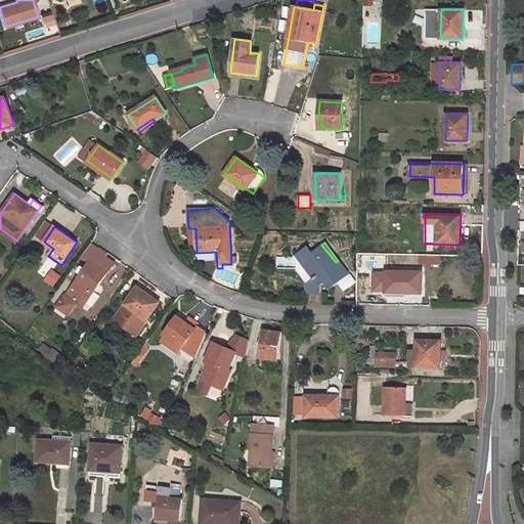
[(306,294),(320,294),(320,285),(324,282),(328,280),(333,287),(346,276),(341,270),(343,268),(338,261),(336,262),(321,245),(312,253),(307,247),(300,252),(316,274),(312,278),(306,282),(306,294)]
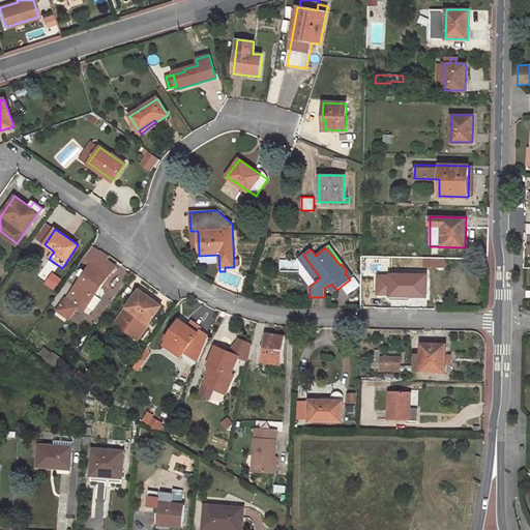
[(66,299),(65,298),(57,310),(69,318),(77,306),(74,305),(79,298),(88,304),(115,265),(106,259),(108,257),(99,251),(66,299)]
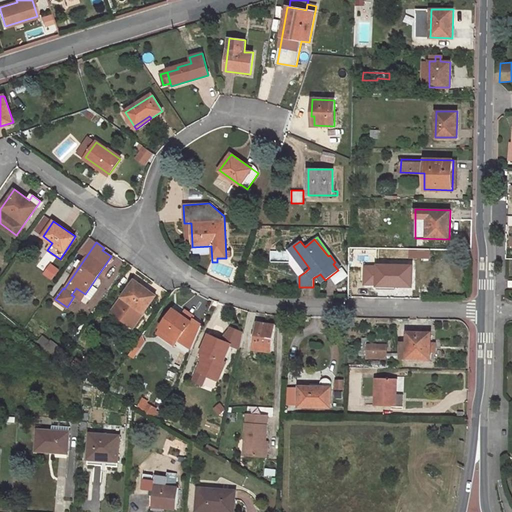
[(62,260),(72,246),(70,244),(60,259),(62,260)]
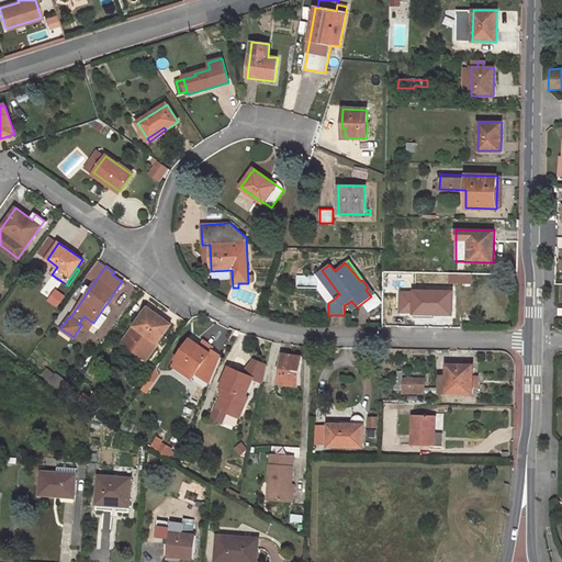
[(316,274),(335,299),(339,294),(322,270),(316,274)]
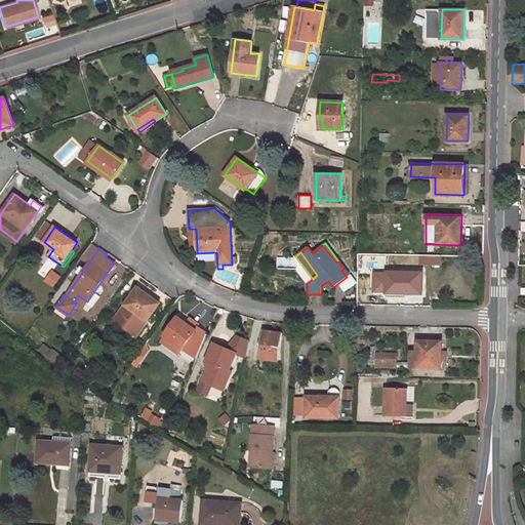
[(421,293),(421,273),(396,272),(396,273),(388,274),(387,293),(421,293)]
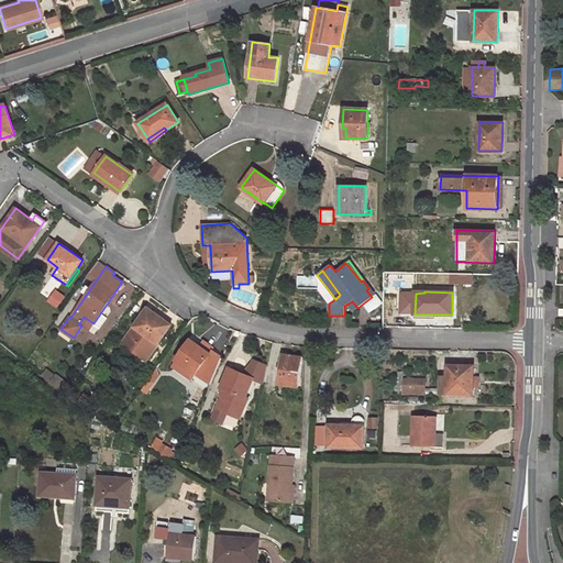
[(172,324),(147,308),(134,327),(123,343),(146,360),(172,324)]
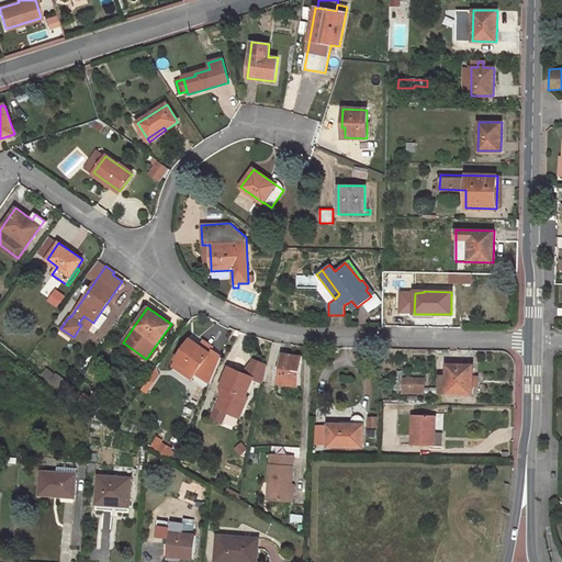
[(81,325),(88,329),(93,323),(83,316),(78,324),(81,325)]
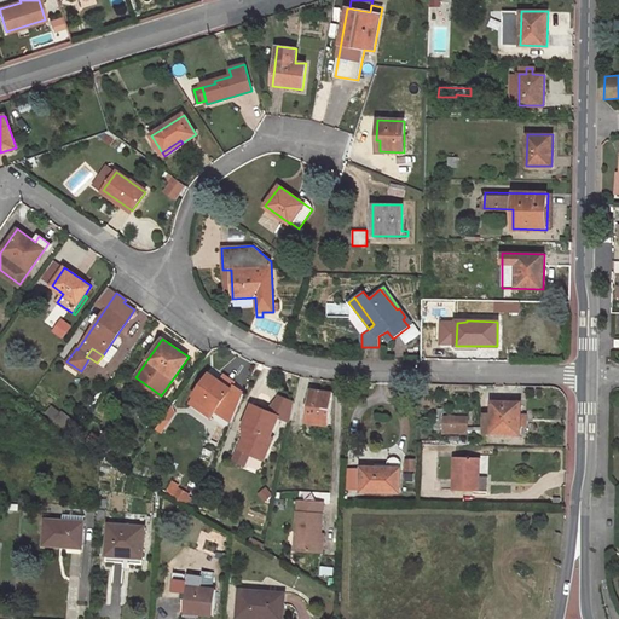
[(194,395),(231,422),(244,393),(233,386),(231,388),(209,374),(194,395)]
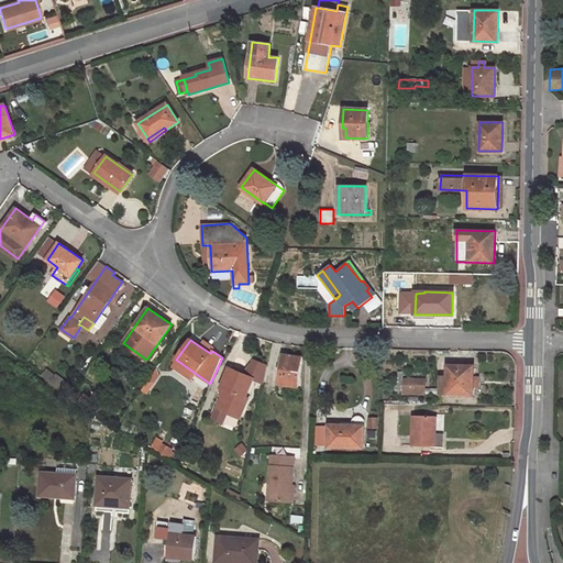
[(123,343),(116,352),(127,361),(122,367),(134,376),(146,360),(123,343)]
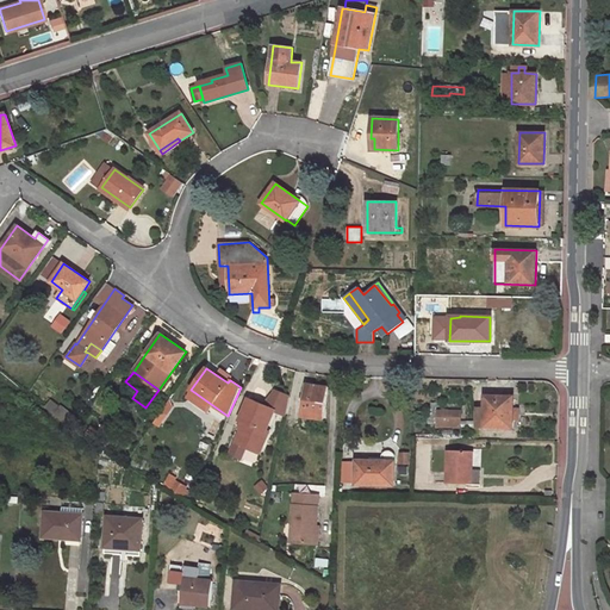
[(137,391),(125,381),(120,390),(132,398),(137,391)]
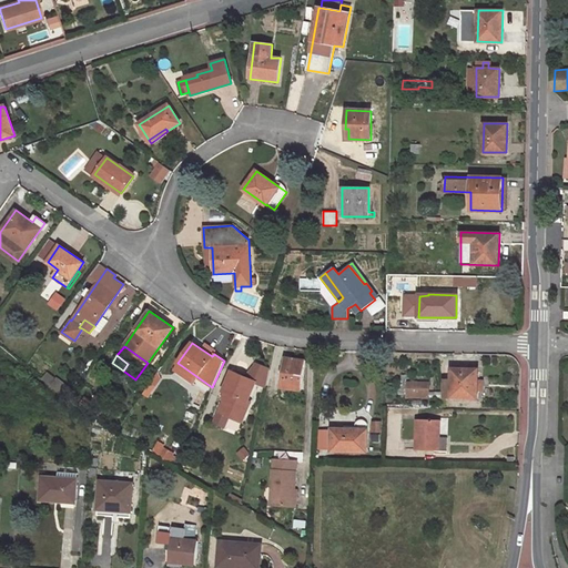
[(305,361),(285,358),(281,387),(301,389),(305,361)]
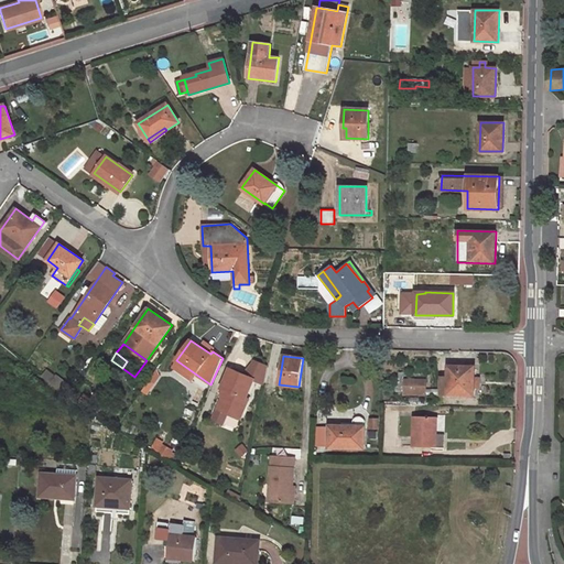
[(264,383),(268,367),(255,361),(247,370),(245,375),(255,379),(253,379),(264,383)]
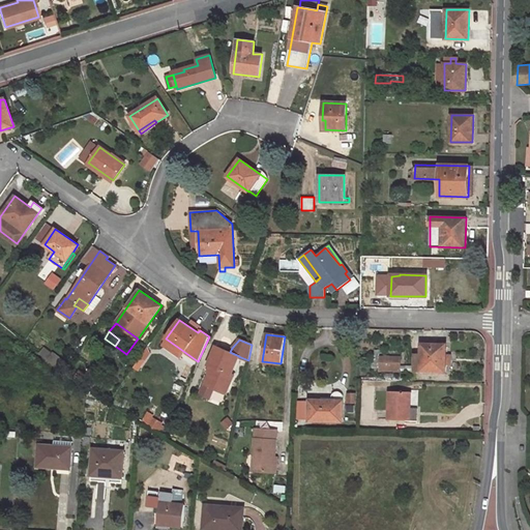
[(444,371),(445,348),(431,348),(431,345),(421,345),(421,355),(421,371),(444,371)]
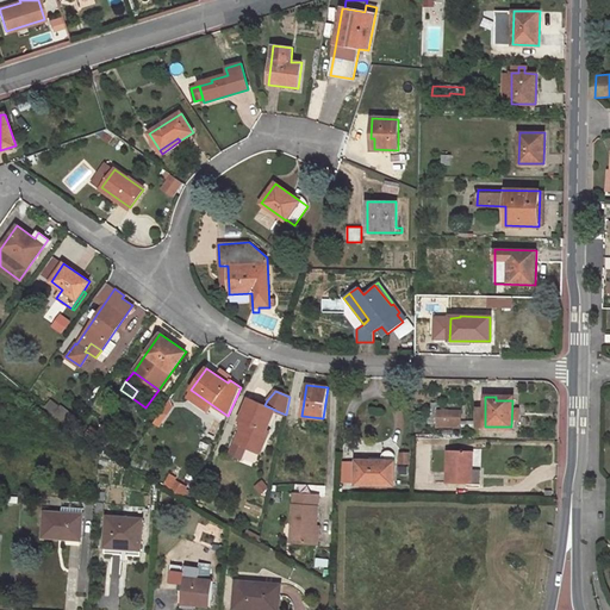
[(249,398),(240,419),(246,422),(237,442),(260,452),(268,433),(269,431),(266,430),(274,410),(275,410),(265,405),(249,398)]
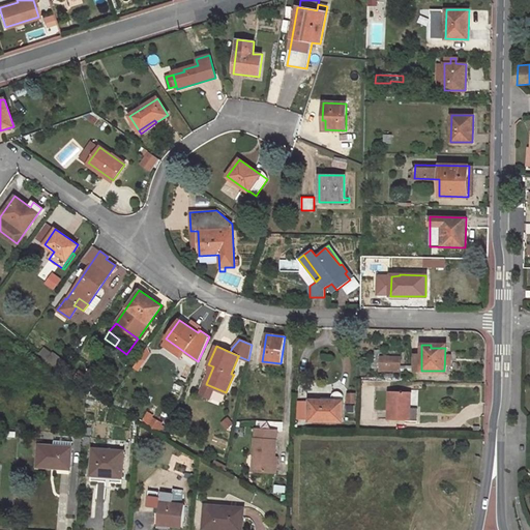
[(52,355),(43,348),(39,354),(48,360),(52,355)]
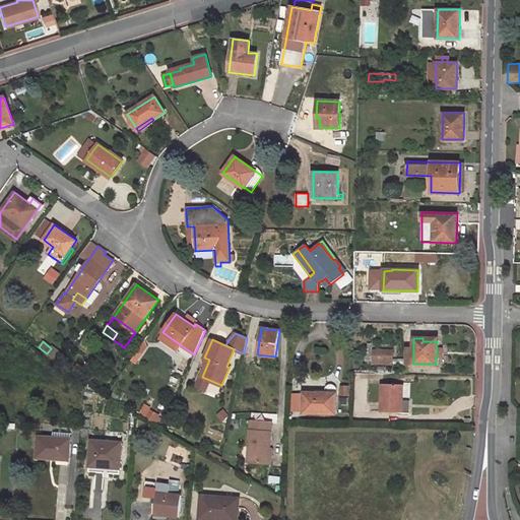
[(55,361),(60,353),(52,347),(51,348),(47,353),(55,361)]
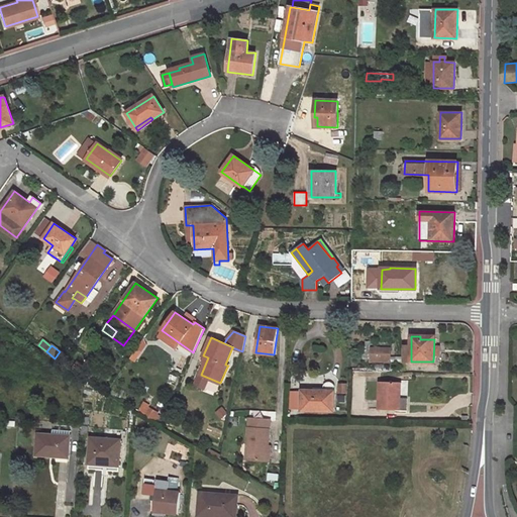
[(96,374),(83,366),(79,372),(90,379),(92,375),(94,377),(96,374)]
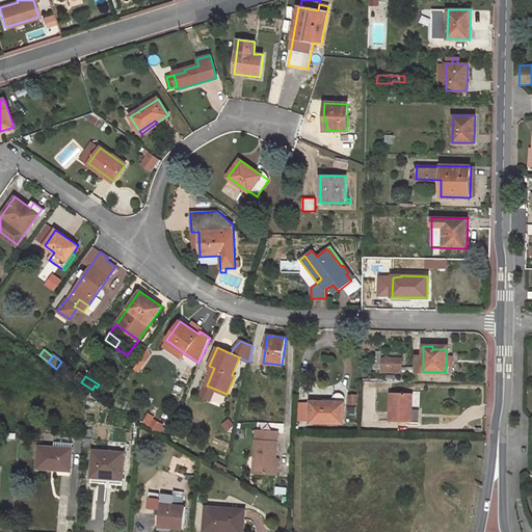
[(411,393),(391,393),(390,421),(419,422),(419,405),(410,405),(411,393)]
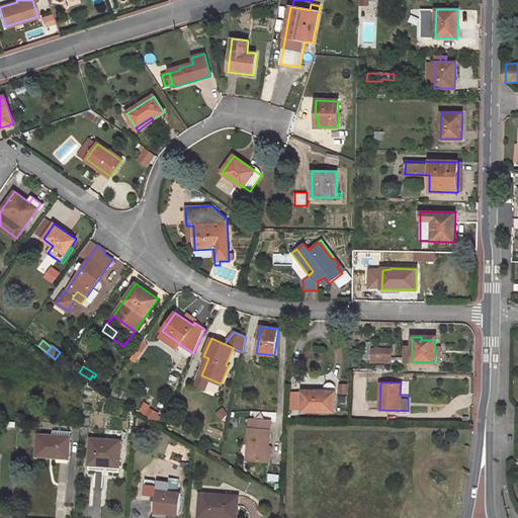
[(303,411),(334,412),(335,387),(334,386),(333,385),(326,385),(325,386),(324,389),(321,389),(321,392),(303,392),(303,411)]
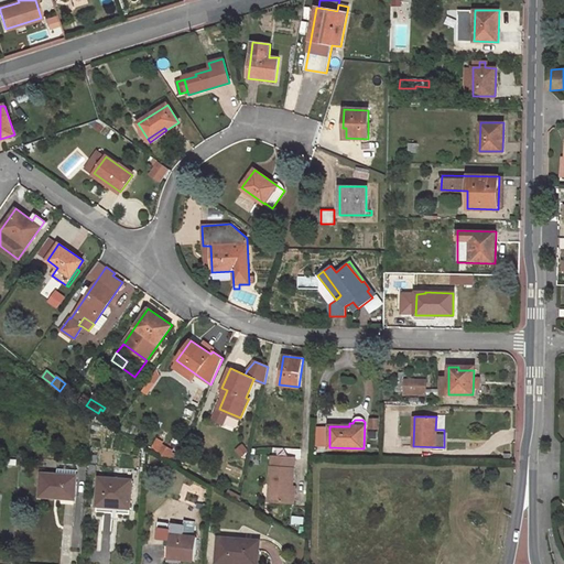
[(295,457),(272,455),(268,501),(292,503),(295,457)]
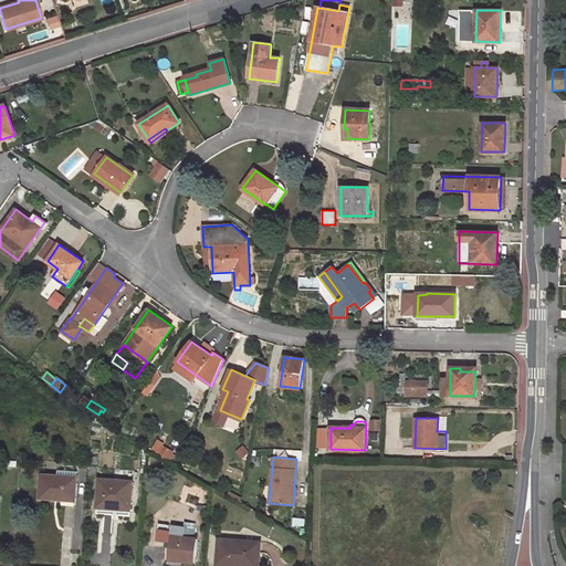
[(75,501),(77,478),(77,472),(59,470),(58,475),(42,474),(40,499),(75,501)]
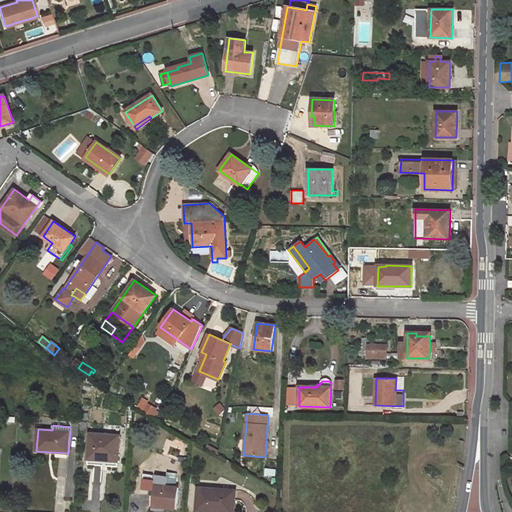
[(120,436),(90,434),(88,464),(94,465),(95,460),(102,460),(102,469),(117,471),(120,436)]
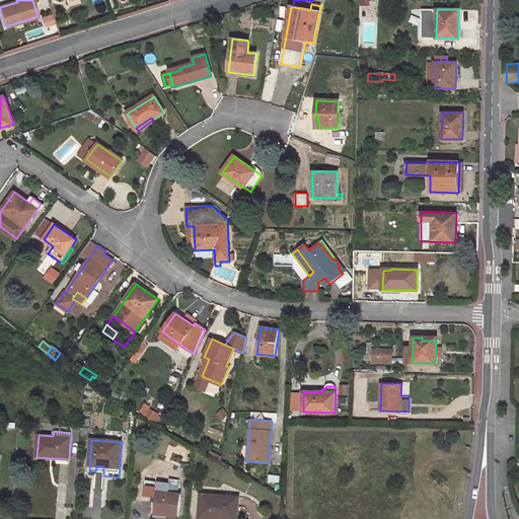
[(168,493),(169,484),(153,482),(151,506),(155,506),(154,512),(155,512),(155,515),(166,516),(167,514),(178,516),(181,494),(168,493)]
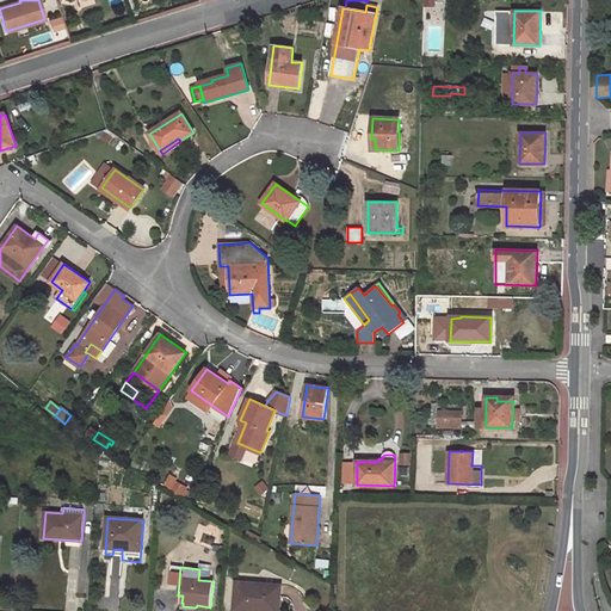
[(234,609),(259,610),(259,608),(279,609),(281,586),(236,582),(234,609)]
